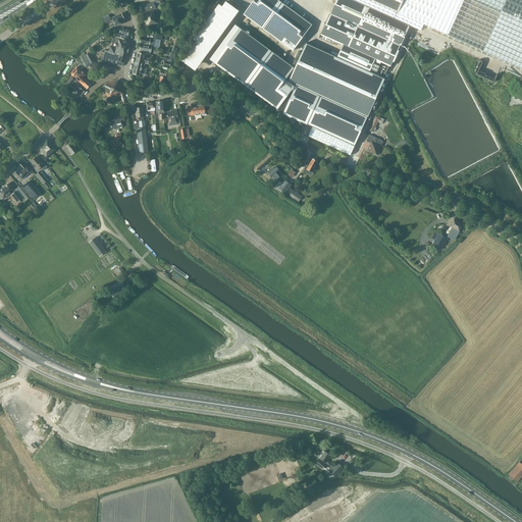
[(163,5),(162,2),(161,0),(157,2),(153,3),(144,6),(146,12),(142,13),(144,16),(143,17),(145,24),(142,25),(144,30),(156,25),(157,29),(162,27),(161,23),(160,24),(155,9),(158,8),(158,7),(163,5)]
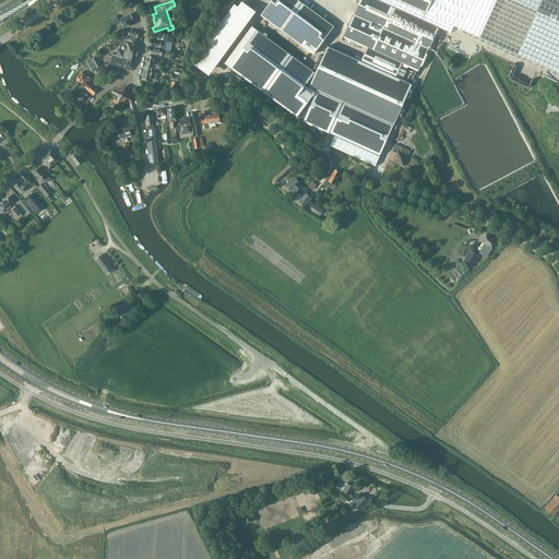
[(272,0),(261,15),(313,54),(334,26),(298,0),(272,0)]
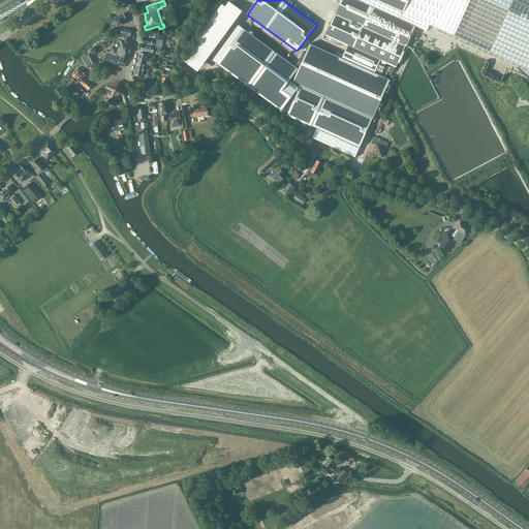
[(299,69),(292,83),(300,86),(372,119),(373,119),(390,81),(387,80),(394,67),(395,68),(405,47),(415,26),(427,31),(429,25),(483,49),(490,52),(528,69),(528,0),(340,0),(324,36),(348,47),(344,55),(343,58),(342,59),(310,44),(305,55),(302,54),(297,66),(296,67),(299,69)]
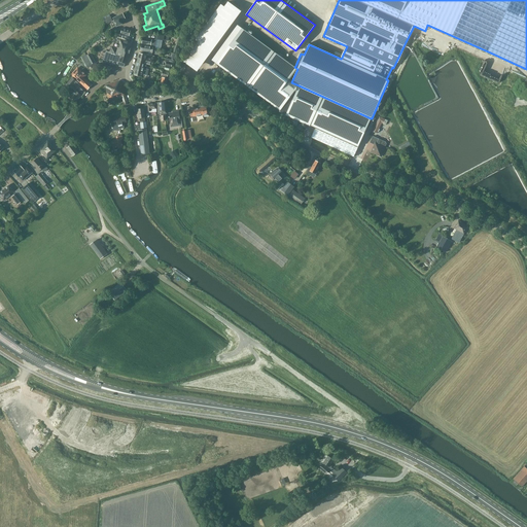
[(199,42),(184,62),(196,70),(239,10),(227,2),(224,7),(221,4),(196,39),(199,42)]
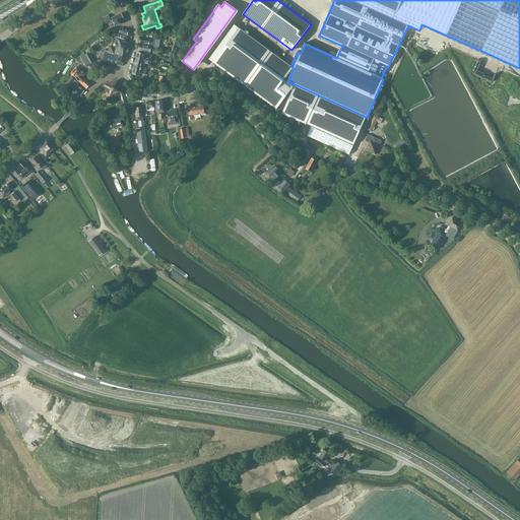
[(121,13),(111,18),(115,26),(121,23),(120,21),(124,19),(121,13)]
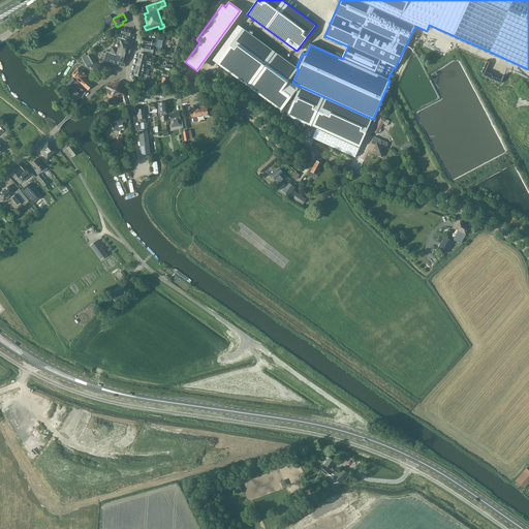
[(105,25),(113,21),(110,14),(102,19),(105,25)]
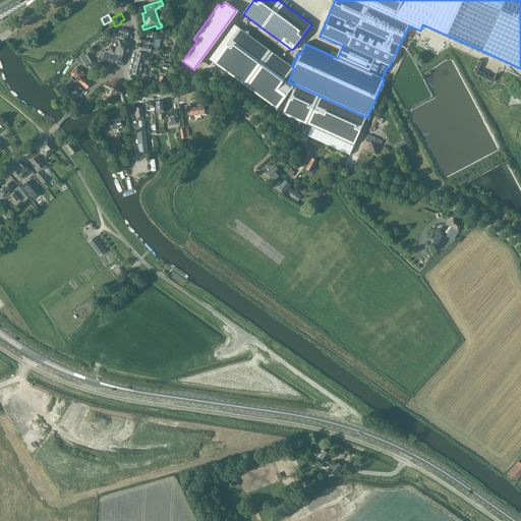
[(215,62),(214,63),(277,110),(278,109),(278,108),(294,85),(295,84),(288,81),(294,68),(291,66),(239,29),(215,62)]
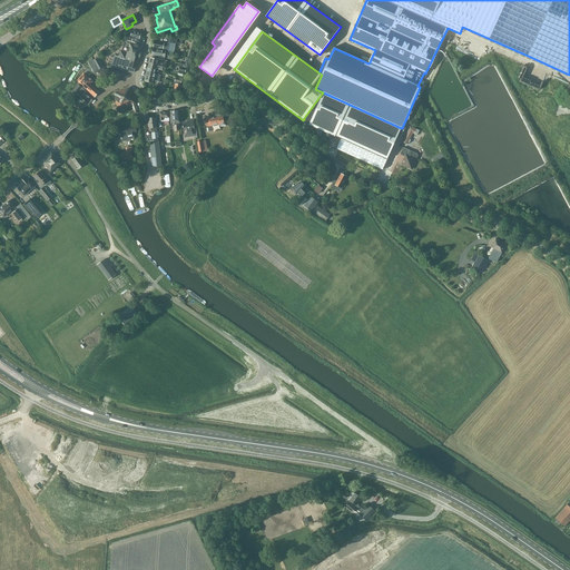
[(115,55),(111,66),(115,67),(112,71),(119,72),(120,68),(133,72),(134,71),(135,69),(136,69),(143,47),(139,46),(140,41),(126,37),(125,42),(123,50),(120,50),(118,56),(115,55)]
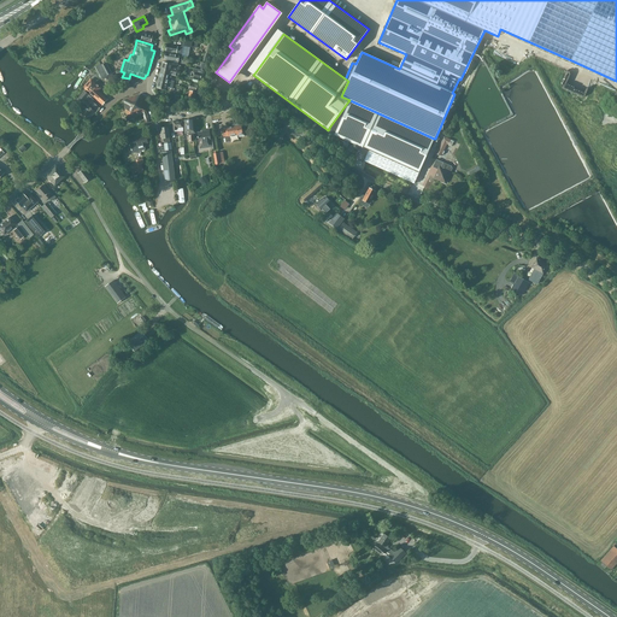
[(182,54),(183,46),(192,47),(197,48),(198,42),(193,41),(192,42),(191,42),(192,41),(189,41),(189,42),(182,41),(182,47),(168,45),(166,52),(182,54)]
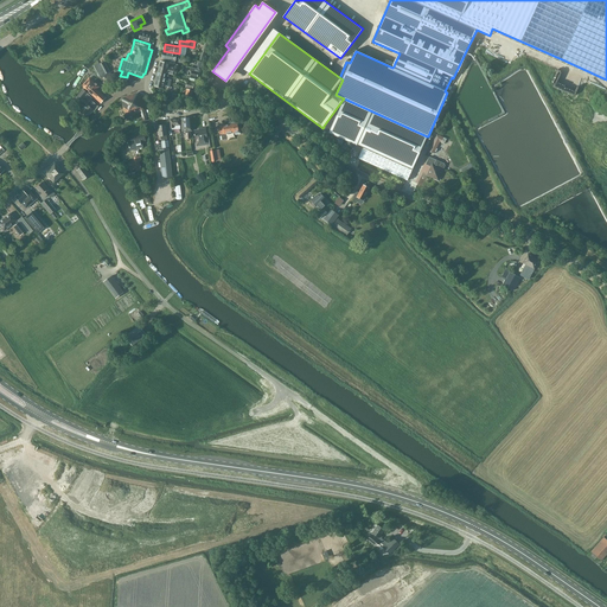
[(210,44),(206,43),(203,43),(203,45),(205,45),(203,53),(200,52),(200,56),(199,56),(198,61),(204,62),(209,46),(210,44)]
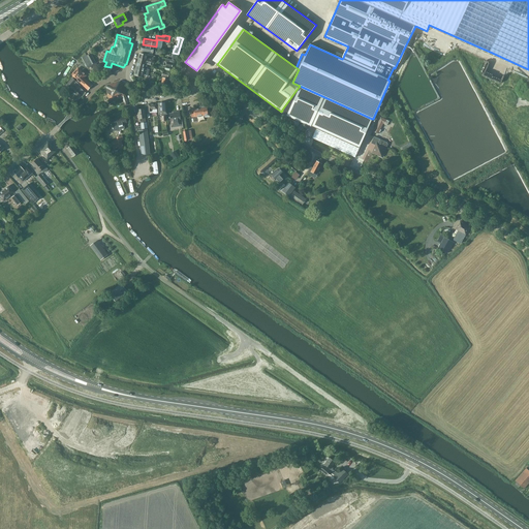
[(92,65),(93,64),(96,63),(91,54),(87,56),(92,65)]
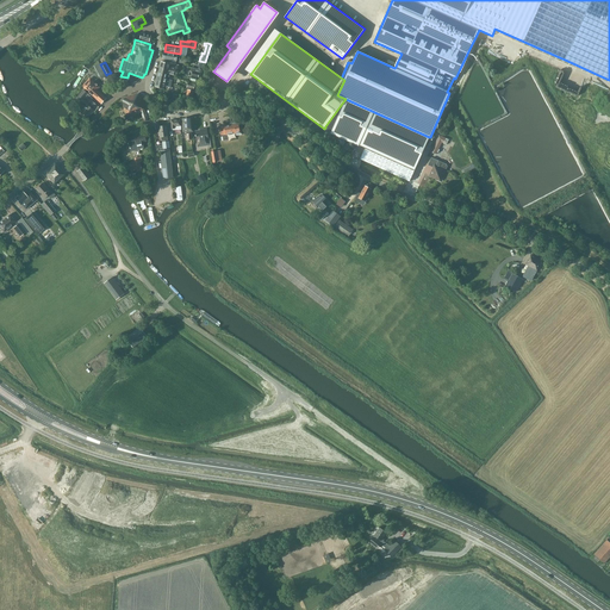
[(100,79),(106,76),(100,63),(94,66),(100,79)]
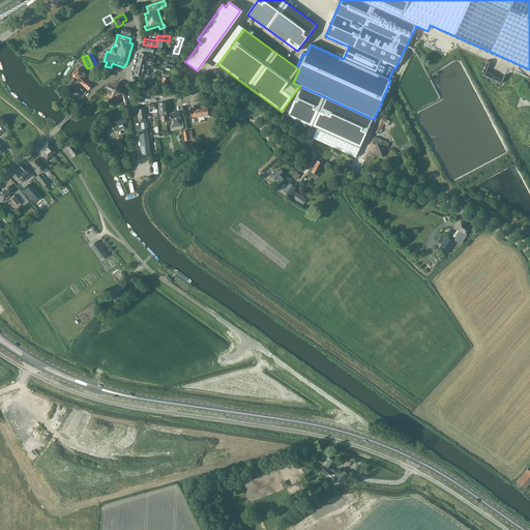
[(75,71),(71,76),(88,90),(92,86),(84,79),(86,76),(82,71),(80,69),(77,74),(75,71)]
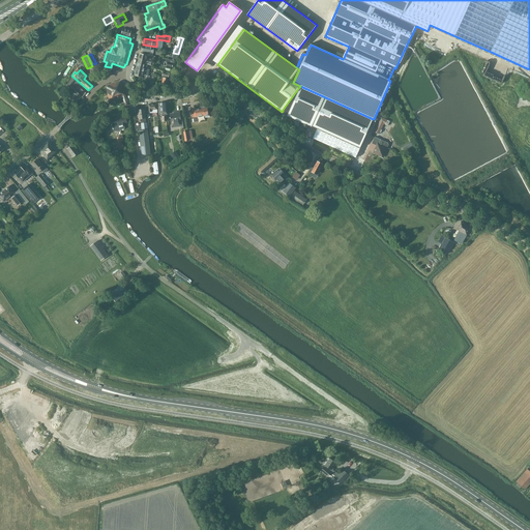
[(82,97),(86,93),(79,87),(80,86),(72,79),(65,85),(68,88),(69,88),(71,90),(72,88),(76,91),(70,97),(76,102),(81,96),(82,97)]
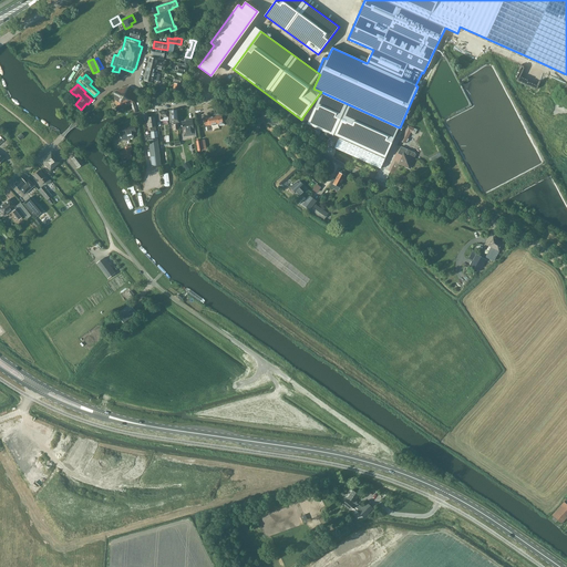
[(129,88),(113,92),(117,107),(134,103),(131,91),(130,91),(129,88)]
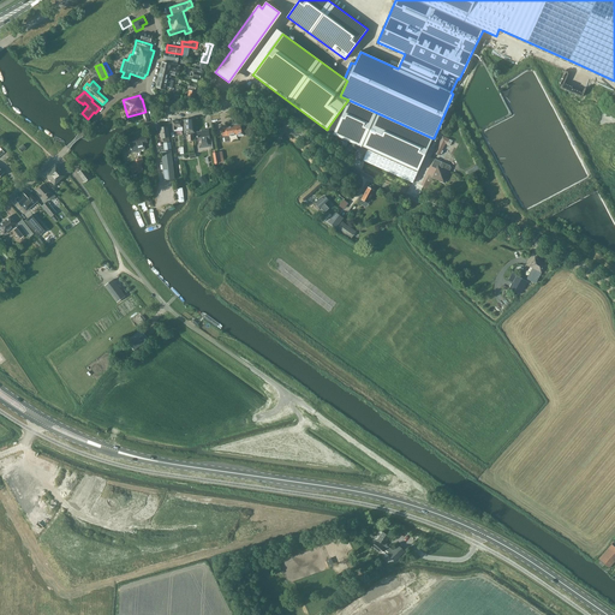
[(327,130),(326,131),(333,136),(333,135),(362,148),(362,147),(368,149),(363,160),(412,183),(433,138),(348,100),(347,101),(328,127),(328,129),(327,130)]
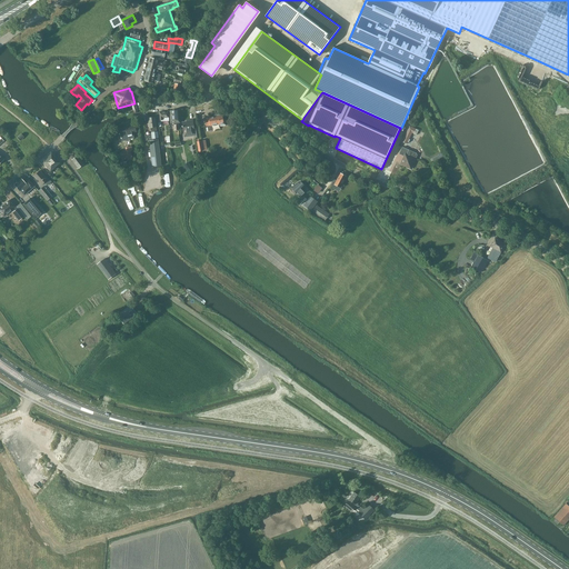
[(168,111),(159,112),(160,120),(160,121),(169,121),(169,118),(168,111)]
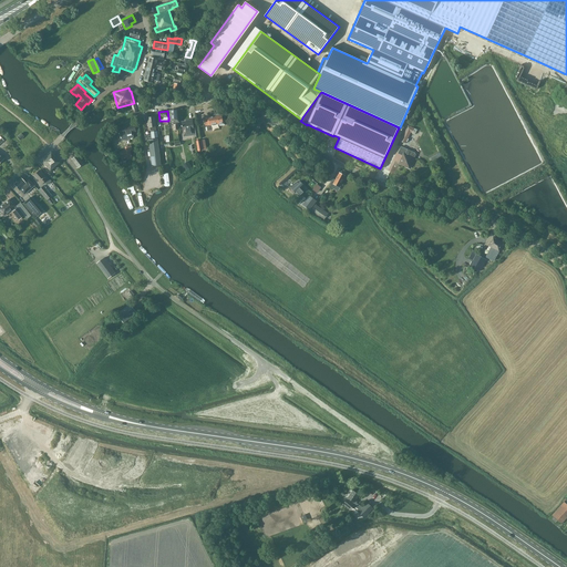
[(178,124),(179,124),(179,122),(178,122),(178,111),(169,111),(171,123),(173,123),(173,125),(173,130),(177,130),(177,134),(178,134),(178,130),(178,124)]
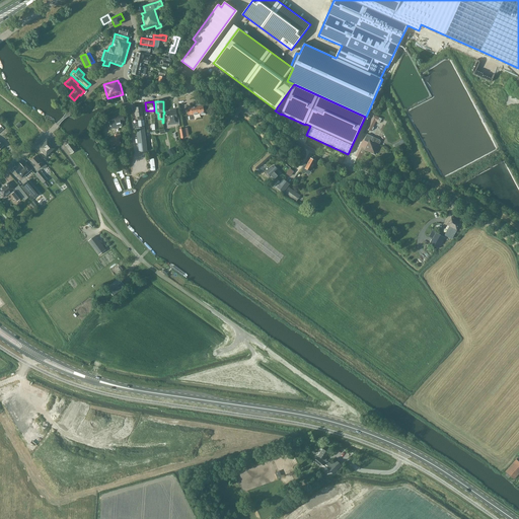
[(205,108),(204,108),(203,103),(199,104),(199,106),(187,107),(188,116),(200,114),(200,115),(206,114),(205,108)]
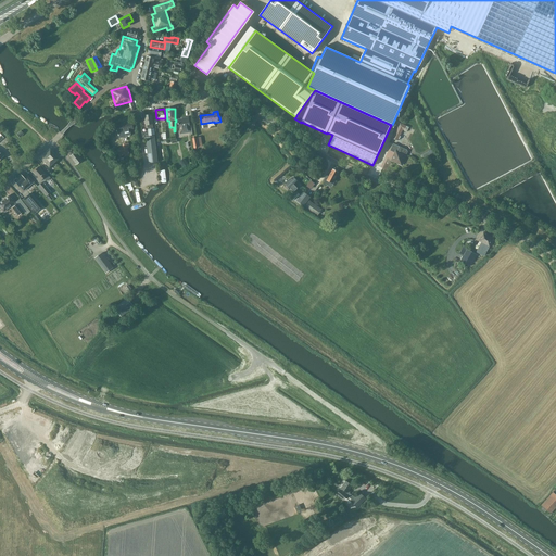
[(180,131),(190,129),(190,135),(194,134),(192,124),(190,124),(189,117),(185,118),(186,119),(178,121),(180,131)]
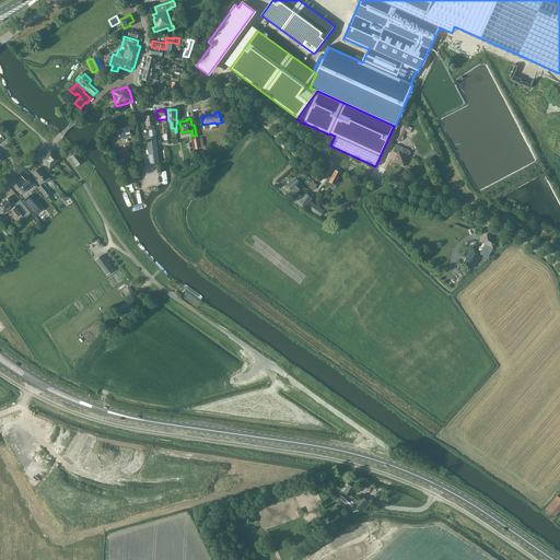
[(130,130),(133,129),(132,123),(117,127),(120,139),(132,137),(130,130)]
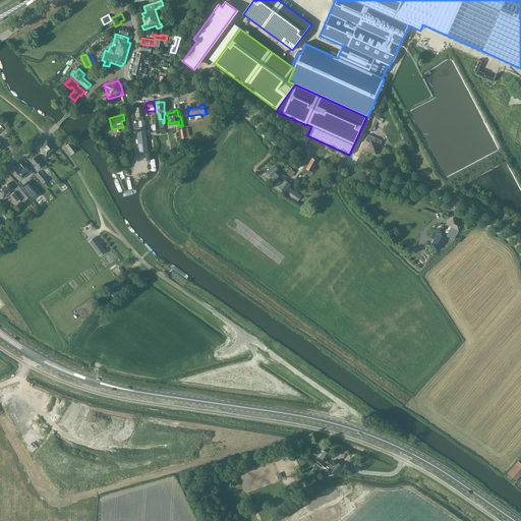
[(374,116),(368,130),(372,131),(377,122),(379,123),(381,118),(374,116)]
